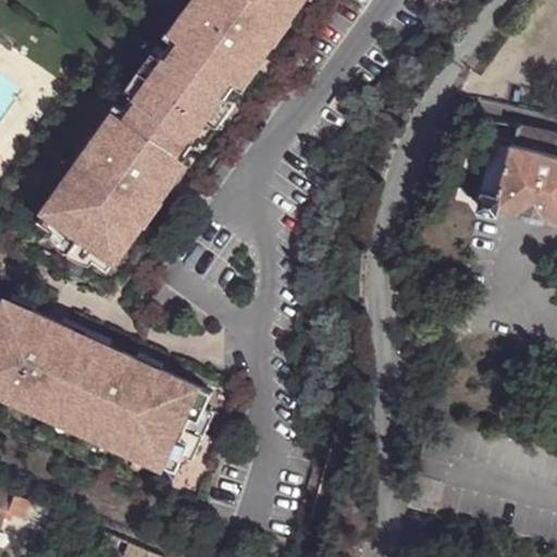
[(304,0),(201,0),(46,221),(114,269),(304,0)]
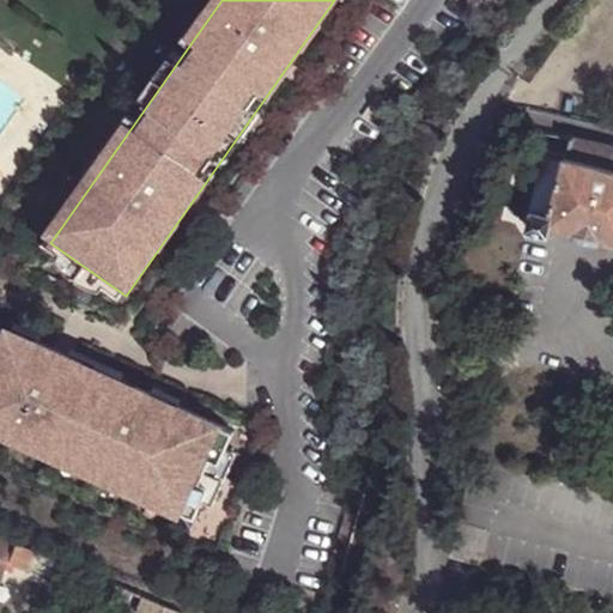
[(471,0),(469,5),(492,14),(497,0),(471,0)]
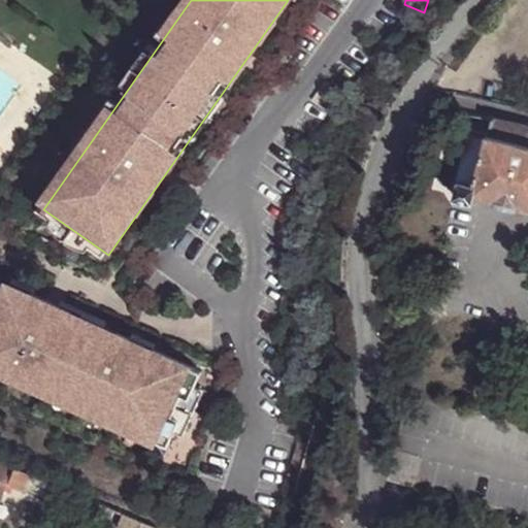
[(527,127),(490,120),(487,135),(484,140),(472,185),(458,180),(454,198),(471,202),(473,197),(527,211),(527,127)]
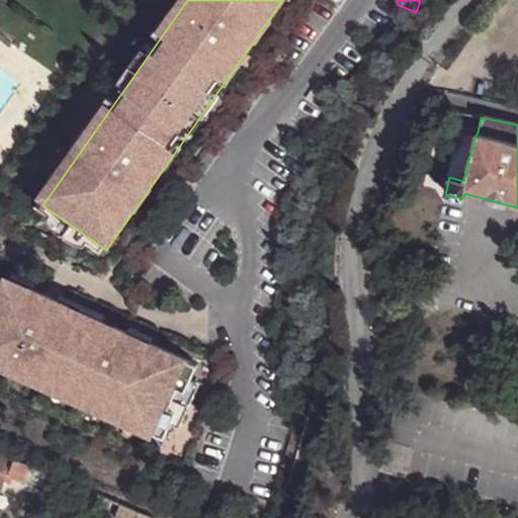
[(24,285),(0,274),(0,360),(170,437),(202,366),(24,285)]
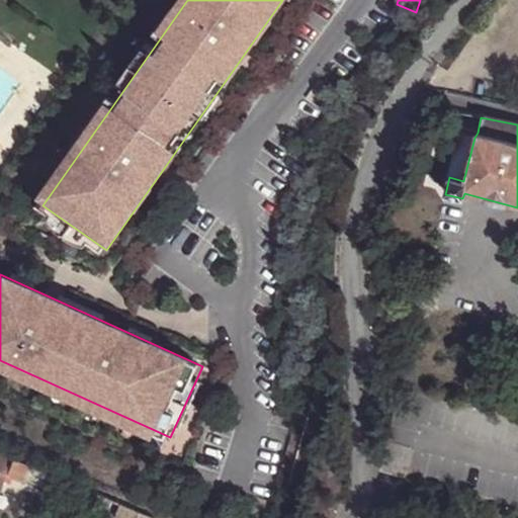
[(12,461),(6,478),(23,484),(28,467),(12,461)]
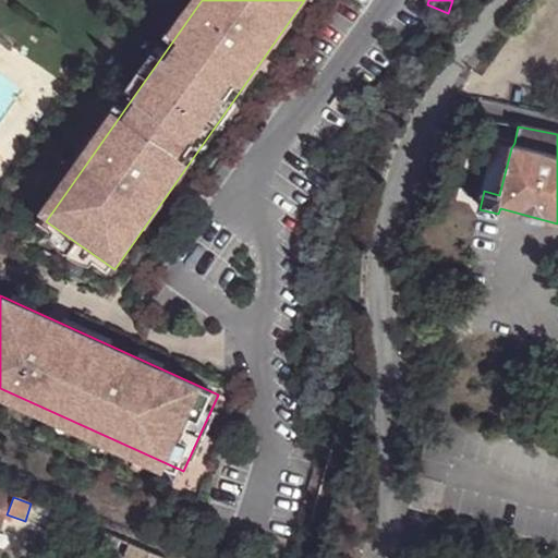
[(45,509),(39,525),(71,537),(77,521),(45,509)]
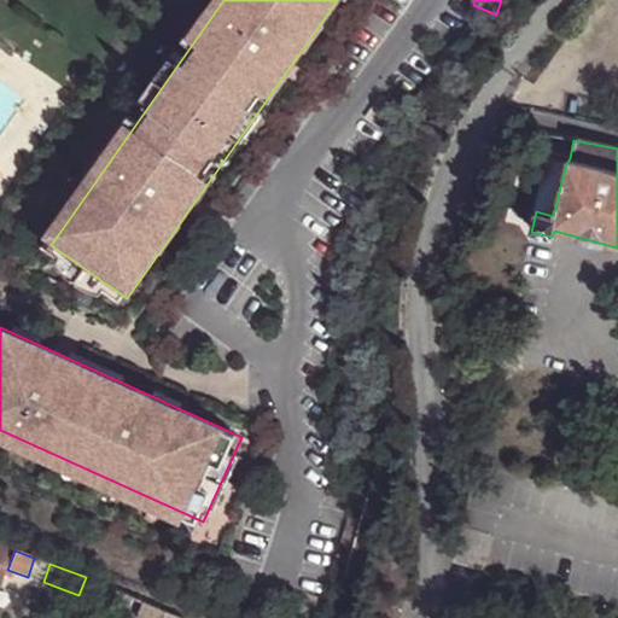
[(174,617),(132,600),(130,608),(151,617),(174,617)]
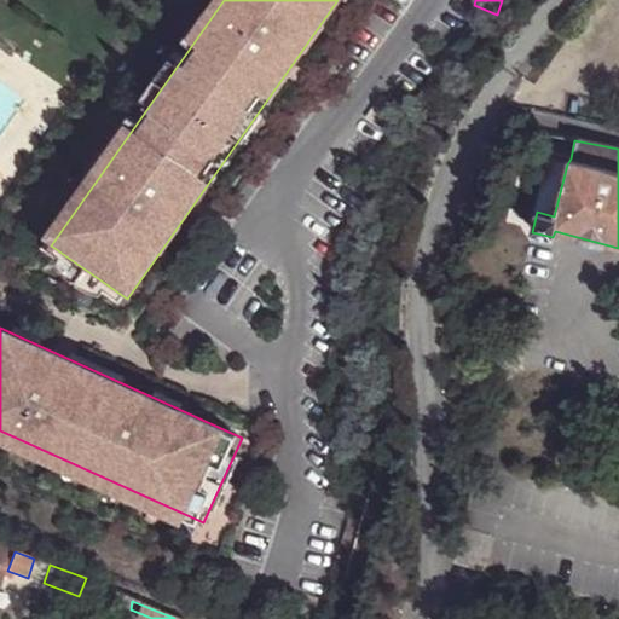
All buildings are outlined.
